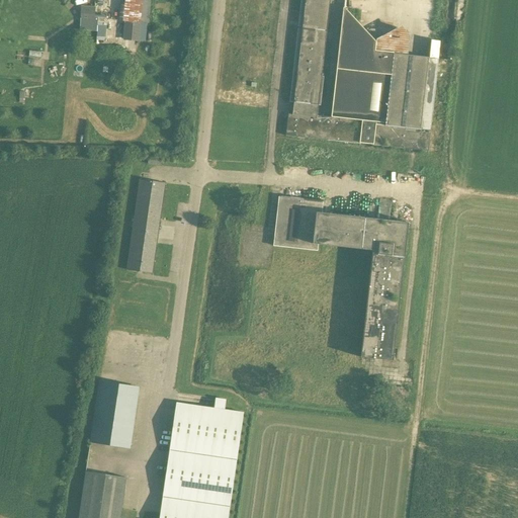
[(121,2),(119,21),(140,23),(140,22),(149,23),(151,0),(124,0),(124,2),(121,2)]
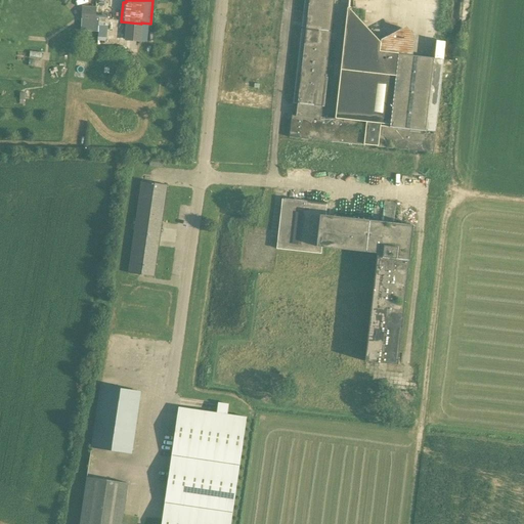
[(322,106),(334,0),(304,0),(293,103),(322,106)]
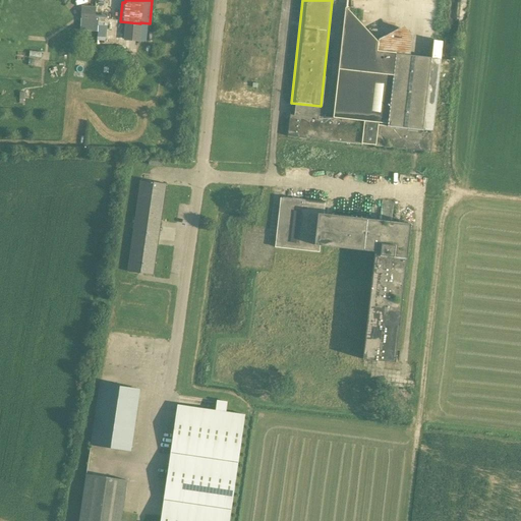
[(81,20),(96,20),(96,6),(81,6),(81,20)]
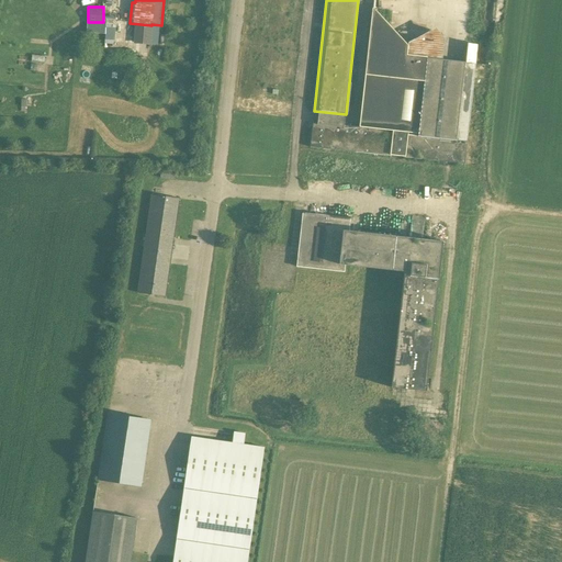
[(135,24),(134,43),(150,44),(152,26),(135,24)]
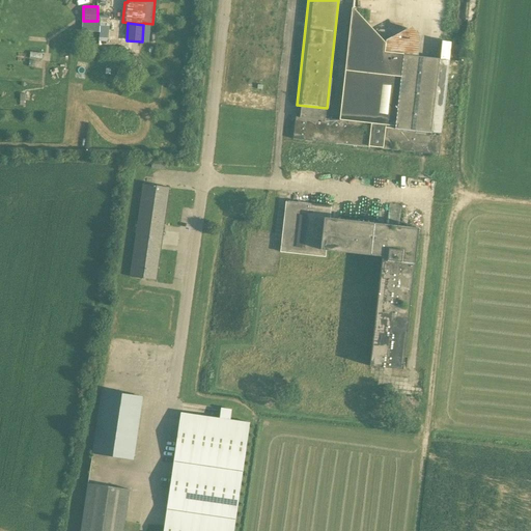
[(393,54),(382,149),(439,156),(441,134),(449,60),(451,43),(442,42),(441,59),(439,59),(393,54)]
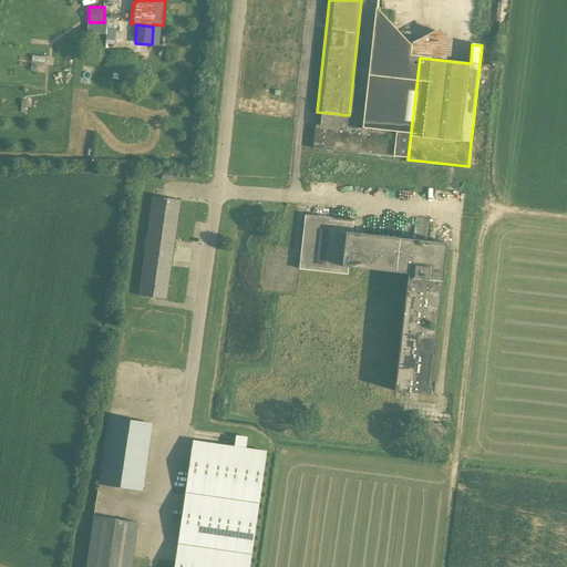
[(394,157),(398,132),(316,123),(312,148),(394,157)]
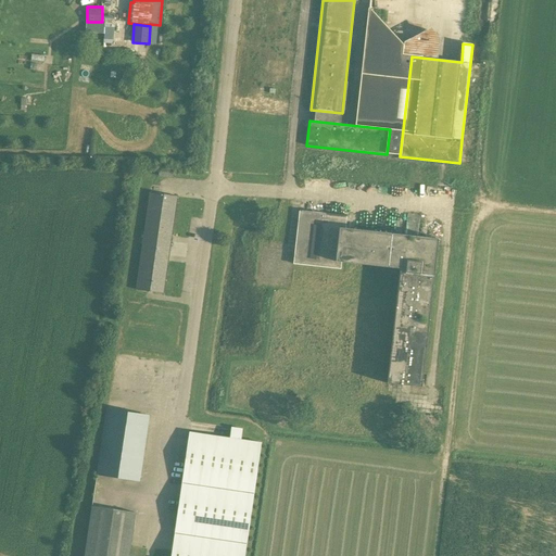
[(160,194),(151,192),(146,225),(173,229),(177,197),(160,194)]
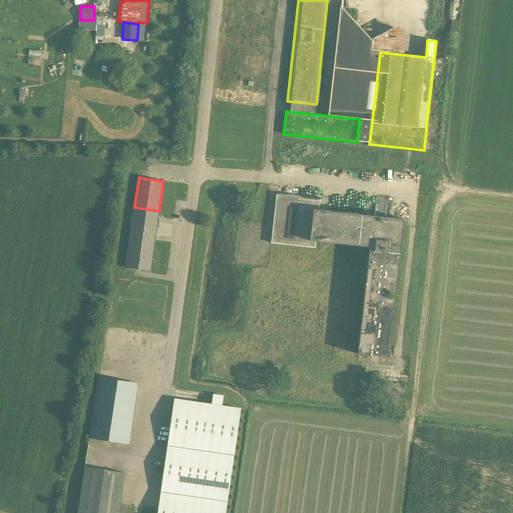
[(315,248),(316,241),(369,247),(357,354),(389,358),(405,220),(319,210),(320,198),(277,194),(271,243),(315,248)]
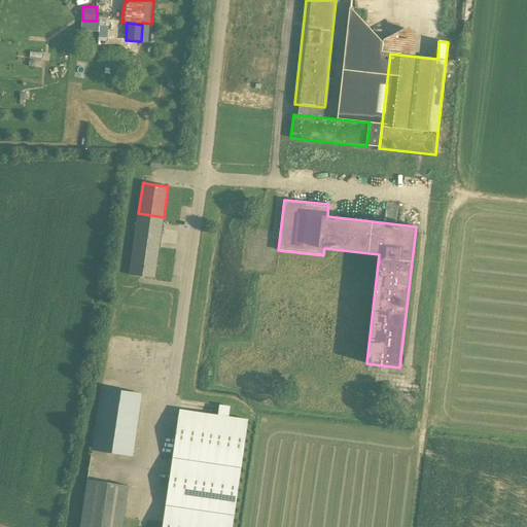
[(164,217),(138,213),(134,244),(159,247),(164,217)]
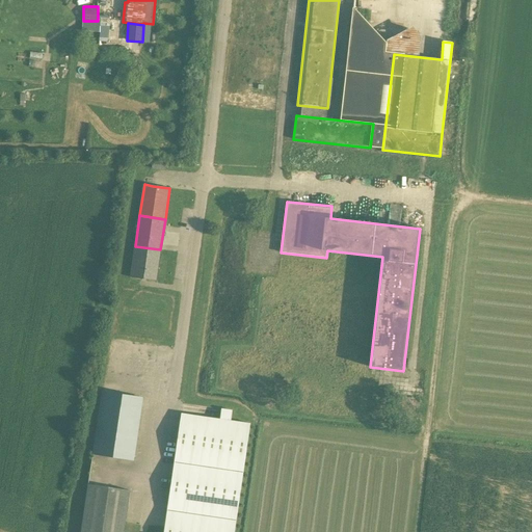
[(140,278),(156,281),(160,249),(135,246),(131,277),(140,278)]
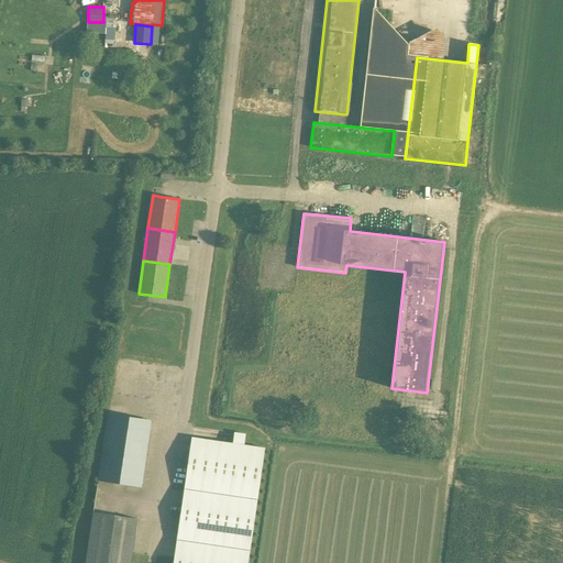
[(142,487),(152,420),(107,414),(98,481),(142,487)]
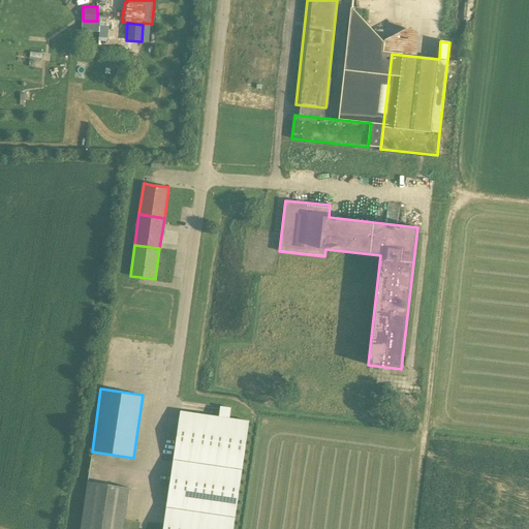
[(219,424),(186,418),(170,526),(169,528),(226,528),(242,427),(219,424)]
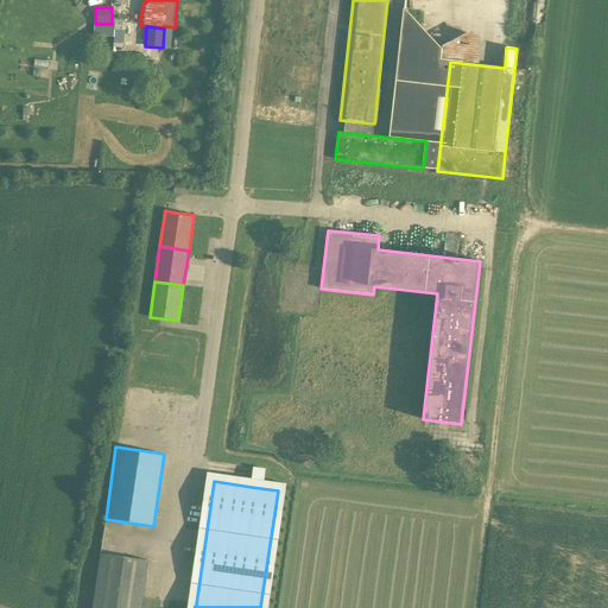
[(140,607),(143,599),(149,561),(101,553),(92,607),(140,607)]
